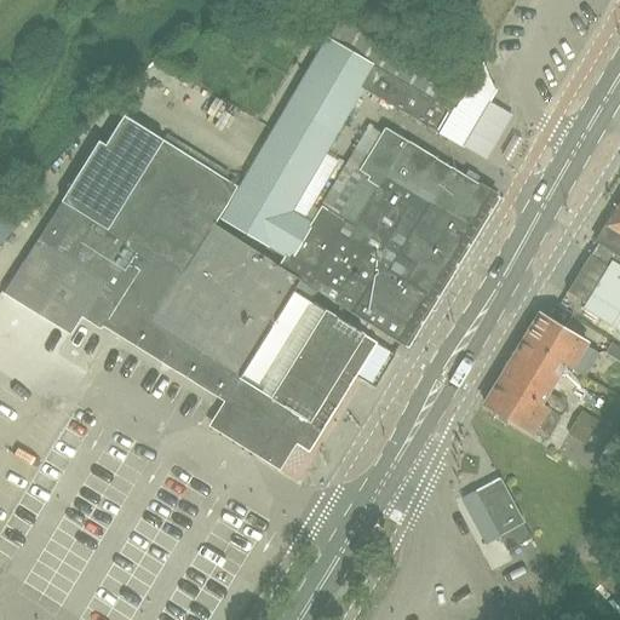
[(448,139),(449,138),(437,131),(449,112),(453,114),(453,113),(375,67),(374,68),(326,40),(220,220),(283,258),(279,267),(299,280),(298,282),(401,346),(411,328),(492,195),(384,130),(367,156),(354,149),(310,223),(291,212),(362,89),(448,139)]
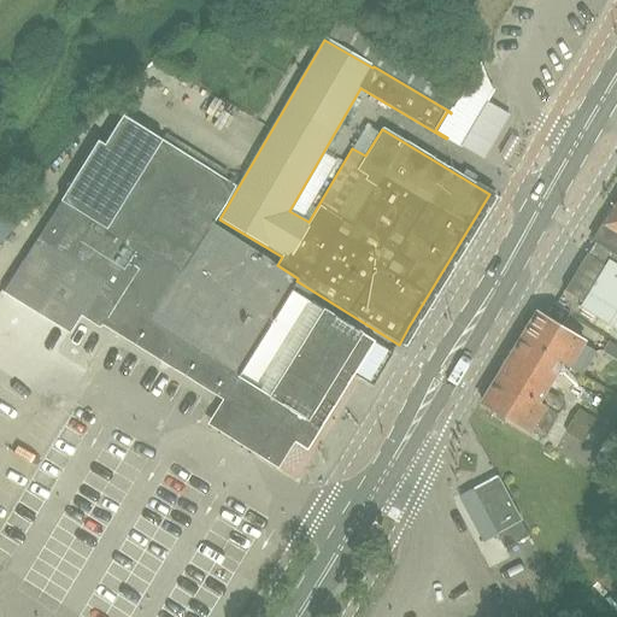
[(513,112),(491,101),(500,82),(476,70),(444,135),(491,158),(513,112)]
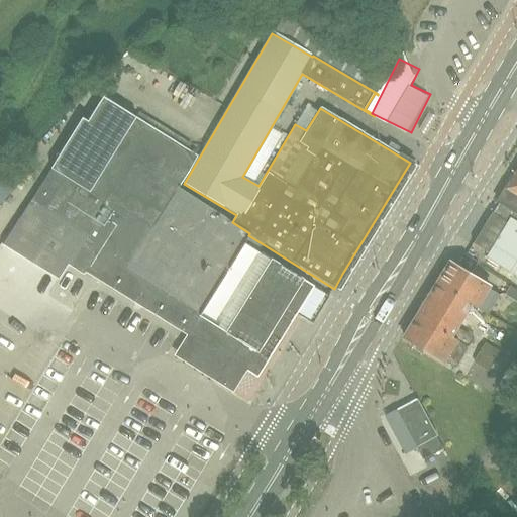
[(178,189),(189,171),(198,156),(135,117),(90,192),(49,168),(2,245),(58,279),(67,265),(84,275),(84,274),(188,336),(176,356),(210,378),(235,393),(248,372),(260,378),(273,357),(267,353),(200,314),(243,242),(248,235),(249,233),(232,222),(178,189)]
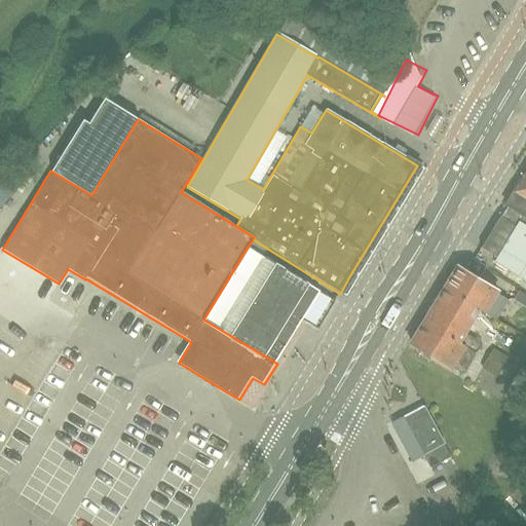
[(500,217),(497,215),(479,247),(495,256),(491,262),(525,283),(525,165),(503,204),(506,207),(500,217)]
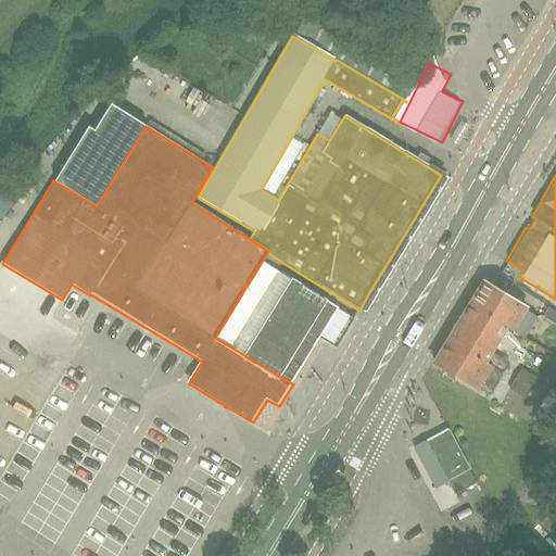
[(0,217),(2,220),(22,201),(9,188),(0,196),(0,217)]
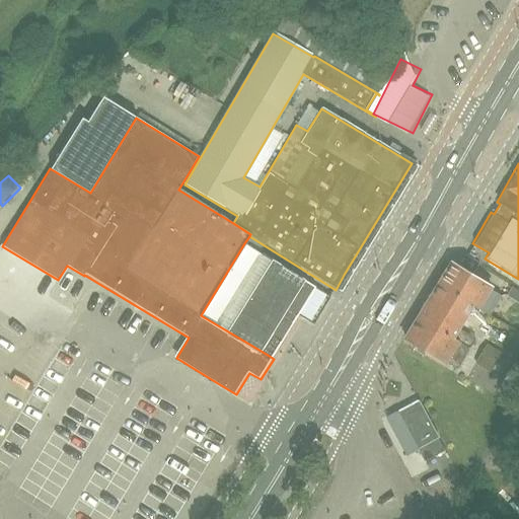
[(311,280),(244,243),(201,315),(268,355),(285,325),(301,298),(311,280)]
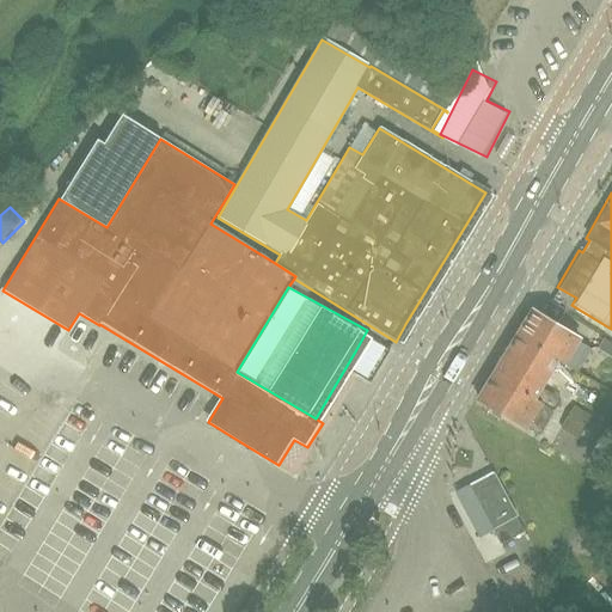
[(579,340),(556,326),(531,311),(516,334),(577,372),(589,350),(577,342),(579,340)]
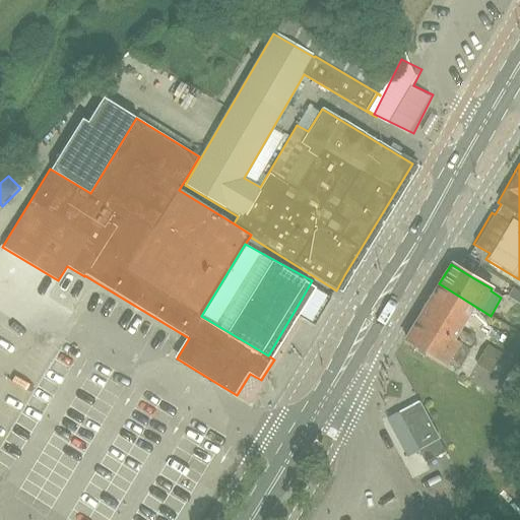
[(490,316),(491,316),(439,283),(405,338),(446,364),(457,370),(475,340),(458,330),(473,306),(490,316)]
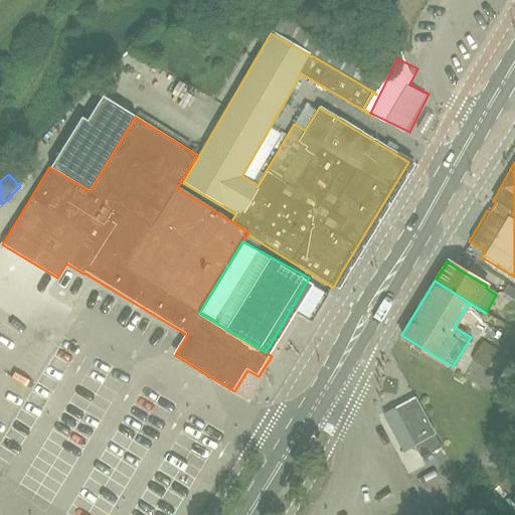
[(482,342),(470,361),(486,370),(498,351),(482,342)]
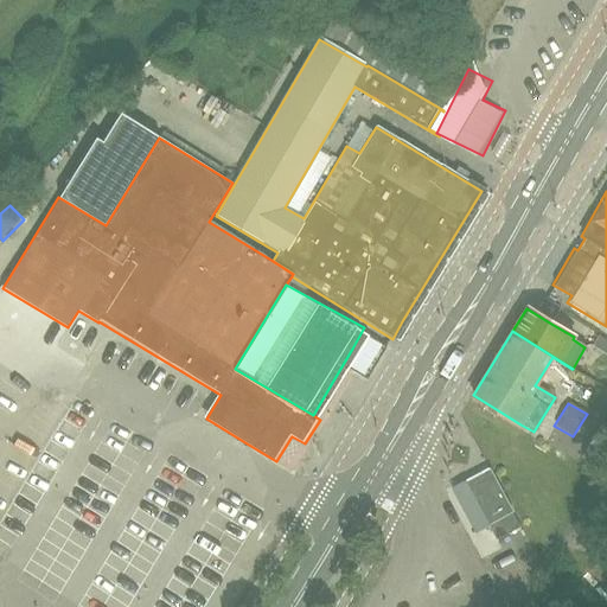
[(489,468),(487,470),(464,483),(489,525),(498,521),(499,519),(508,535),(521,526),(512,512),(489,468)]
